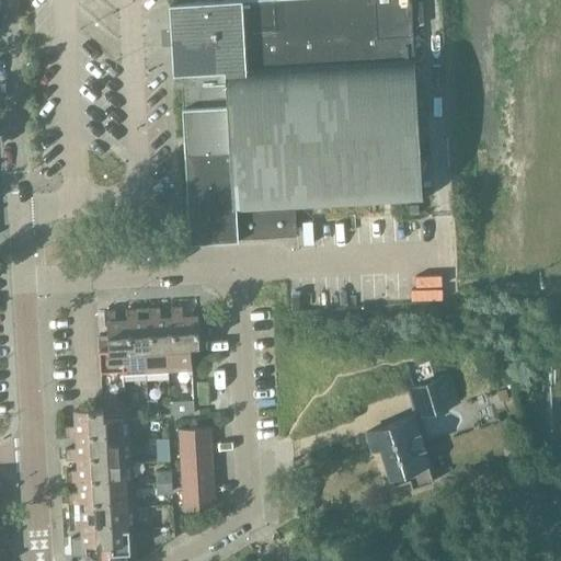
[(219,1),(169,4),(173,73),(181,72),(181,87),(191,242),(296,237),(295,224),(295,209),(422,202),(410,3),(409,0),(244,0),(240,0),(232,1),(219,1)]
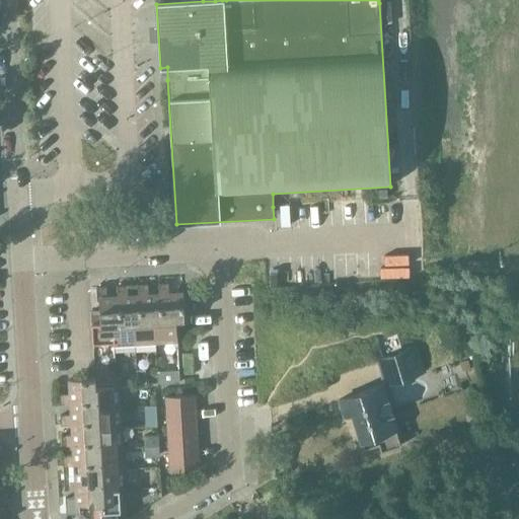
[(157,285),(158,296),(161,296),(162,321),(154,321),(155,346),(176,344),(175,321),(183,320),(182,295),(168,295),(167,284),(157,285)]
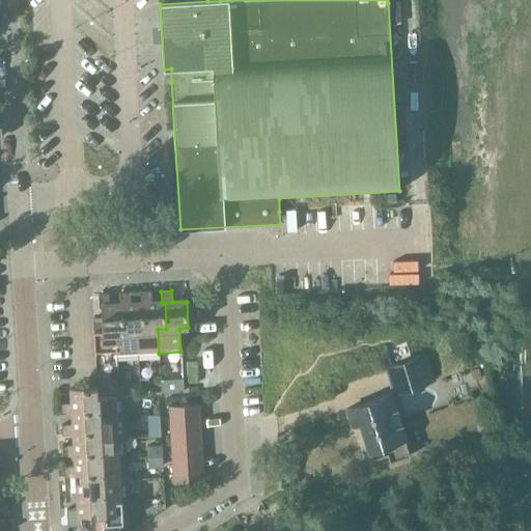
[(140,292),(141,304),(141,305),(143,304),(145,330),(136,330),(138,355),(159,354),(158,329),(166,329),(165,303),(162,303),(151,304),(150,292),(140,292)]
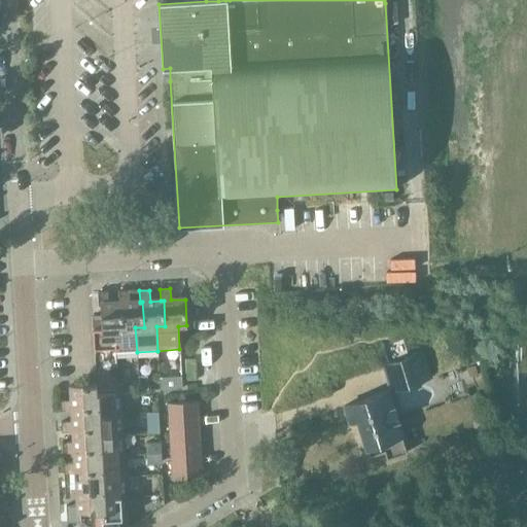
[(114,329),(115,346),(115,353),(137,352),(135,327),(144,327),(142,302),(140,303),(140,302),(129,303),(129,291),(118,291),(118,303),(118,304),(121,304),(123,328),(114,329)]
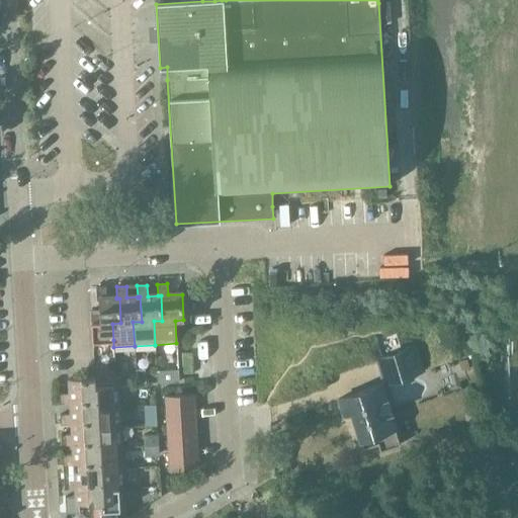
[(92,341),(113,340),(112,324),(120,323),(119,298),(116,298),(116,297),(106,298),(105,287),(95,288),(96,301),(98,301),(99,311),(90,312),(92,341)]
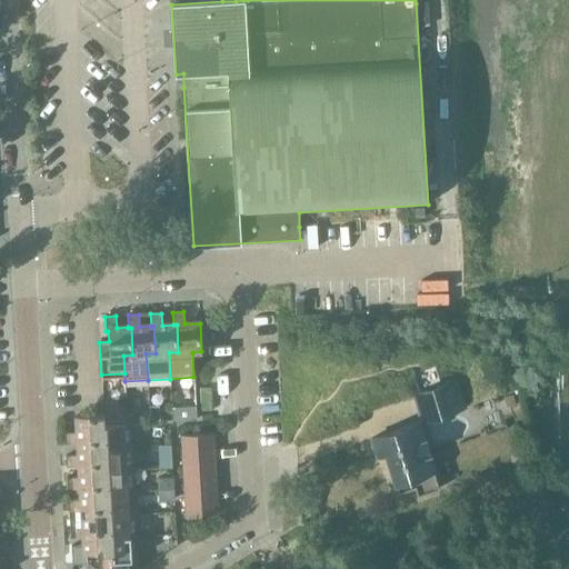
[(412,395),(421,423),(466,409),(456,380),(412,395)]
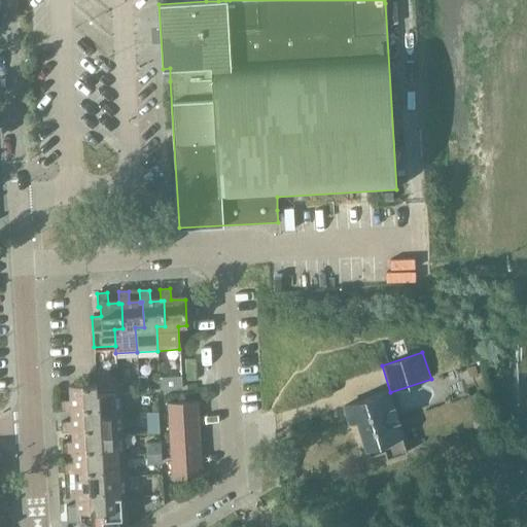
[(148,376),(138,377),(139,390),(149,390),(148,376)]
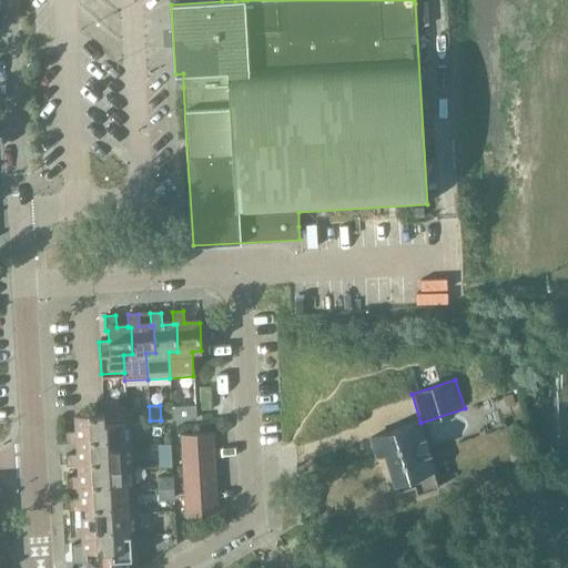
[(195,406),(172,407),(172,422),(196,421),(195,406)]
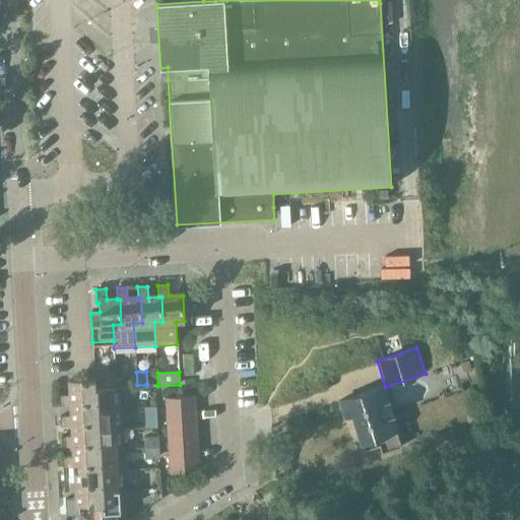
[(115,373),(96,374),(98,386),(116,385),(115,373)]
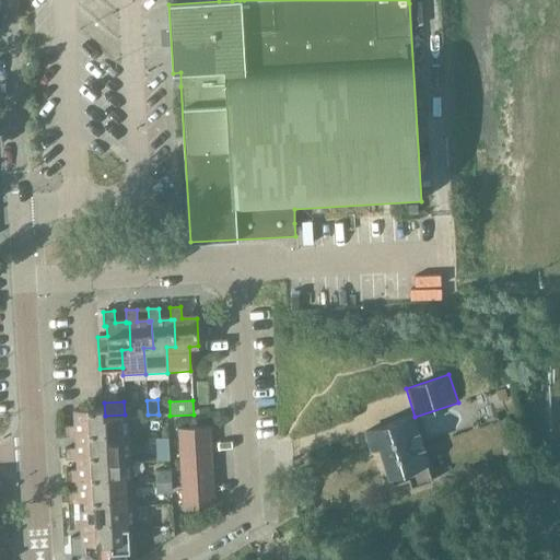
[(63,438),(76,438),(77,438),(77,434),(103,433),(104,442),(129,440),(128,417),(103,419),(103,409),(74,411),(76,427),(63,427),(63,438)]
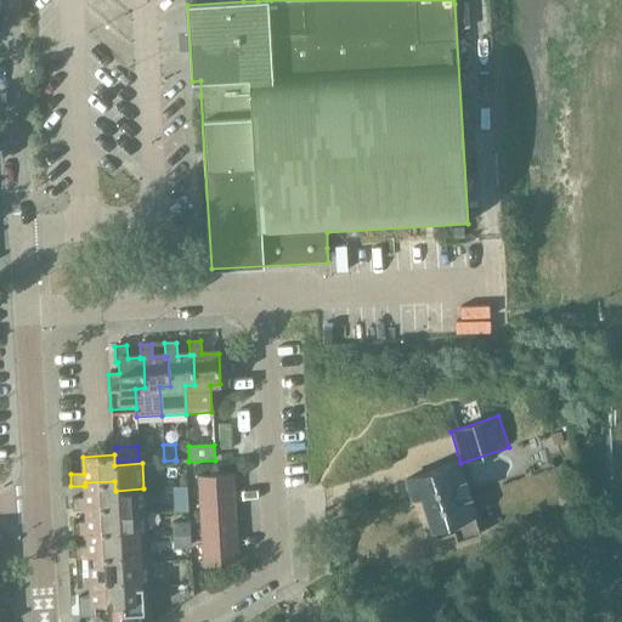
[(475,516),(458,463),(407,480),(414,502),(423,499),(437,541),(454,535),(458,543),(481,536),(475,516)]
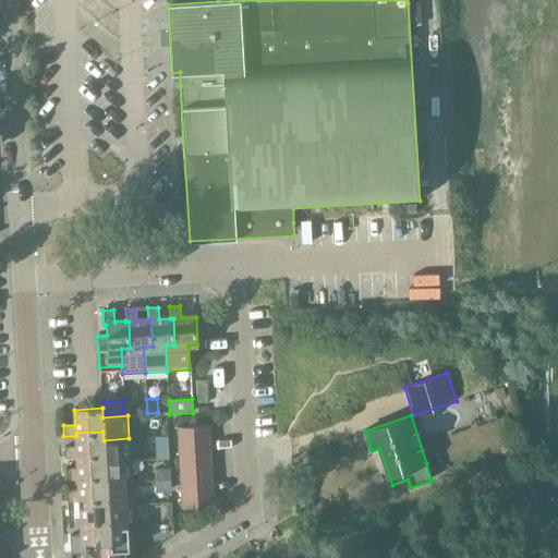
[(177,428),(178,443),(209,440),(209,426),(177,428)]
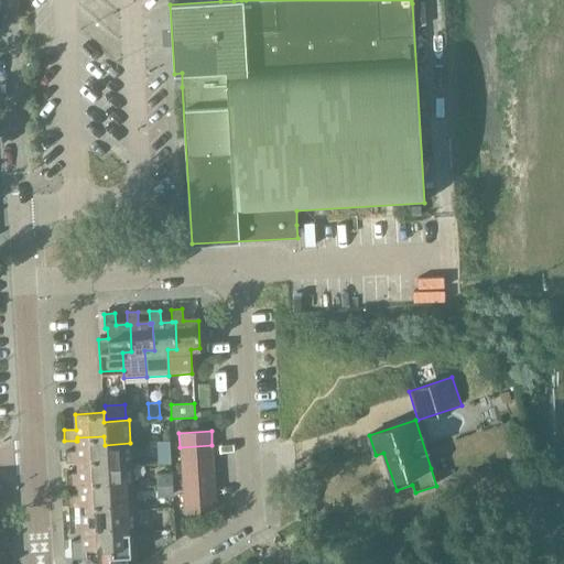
[(66,464),(78,463),(78,459),(105,458),(106,467),(131,466),(131,465),(123,466),(122,444),(130,444),(130,443),(105,445),(104,436),(77,437),(77,441),(76,441),(77,452),(65,453),(66,464)]
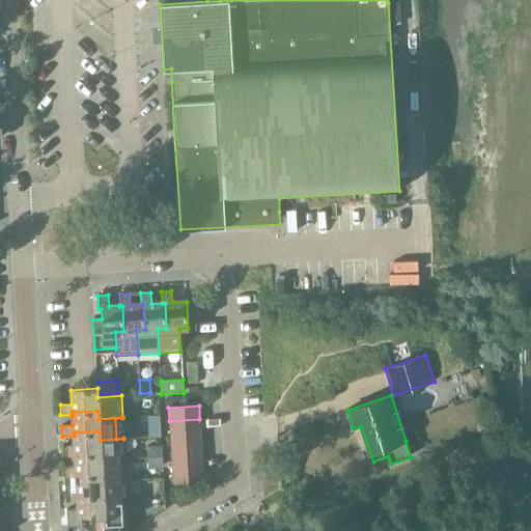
[(159,415),(147,416),(148,437),(160,437),(159,415)]
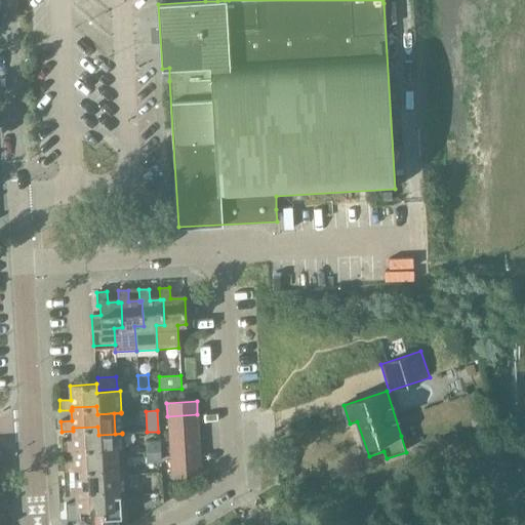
[(167,416),(168,429),(198,427),(197,414),(167,416)]
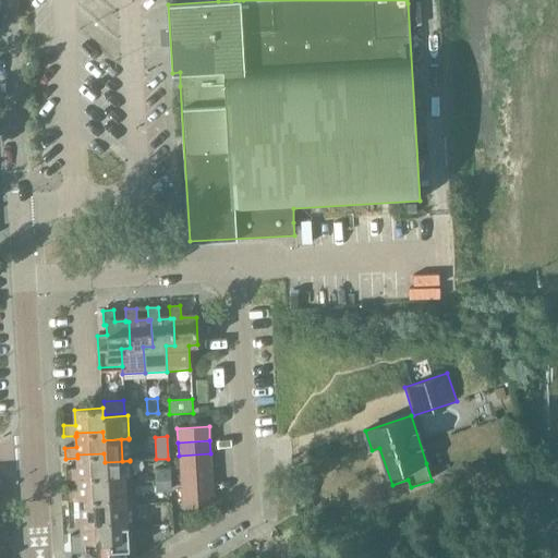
[(67,481),(79,480),(79,477),(106,475),(106,485),(131,483),(130,461),(105,462),(104,453),(77,455),(77,458),(77,469),(65,470),(67,481)]
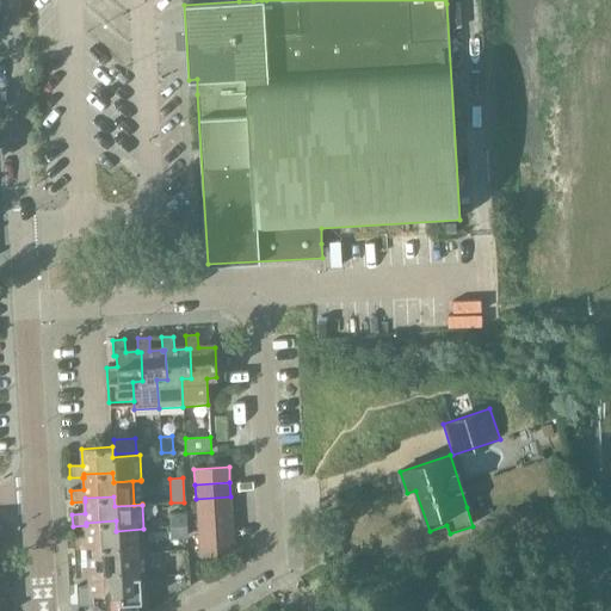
[(196,499),(197,513),(232,511),(230,497),(196,499)]
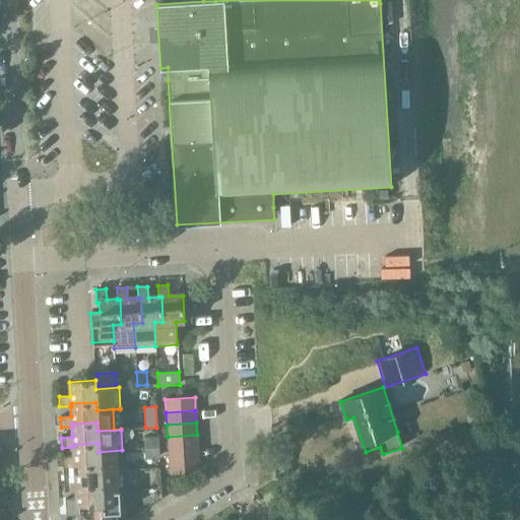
[(168,437),(168,449),(197,447),(197,435),(168,437)]
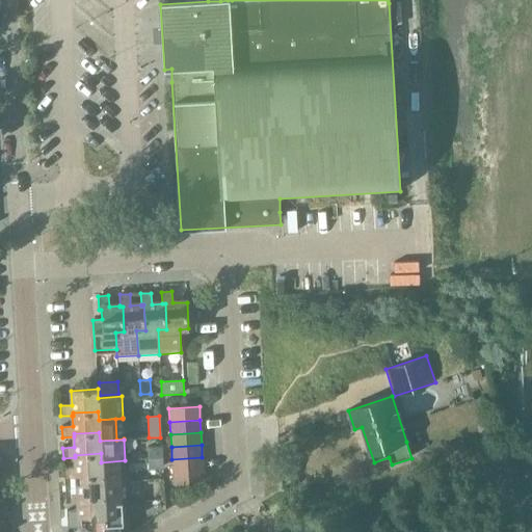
[(161,458),(161,449),(149,449),(149,459),(161,458)]
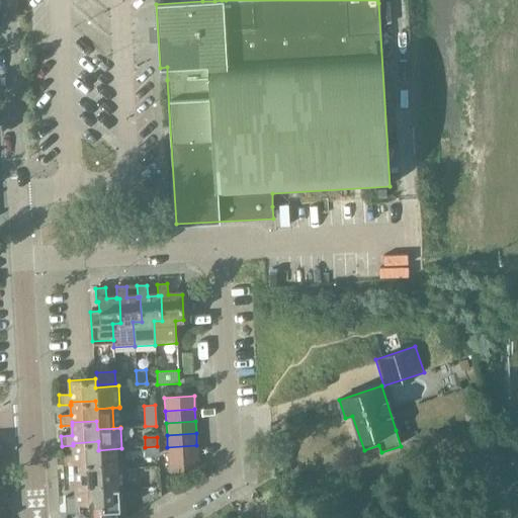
[(62,456),(63,466),(74,466),(74,463),(99,462),(99,470),(123,469),(121,448),(98,450),(98,441),(73,443),(73,445),(73,456),(62,456)]
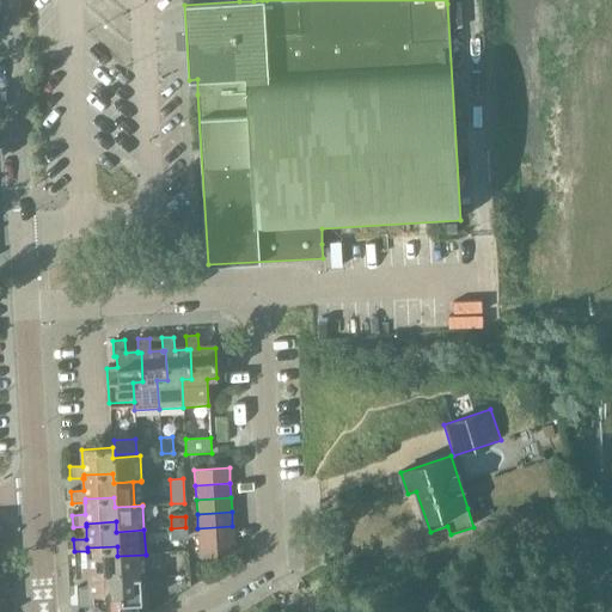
[(197,528),(199,542),(233,540),(232,526),(197,528)]
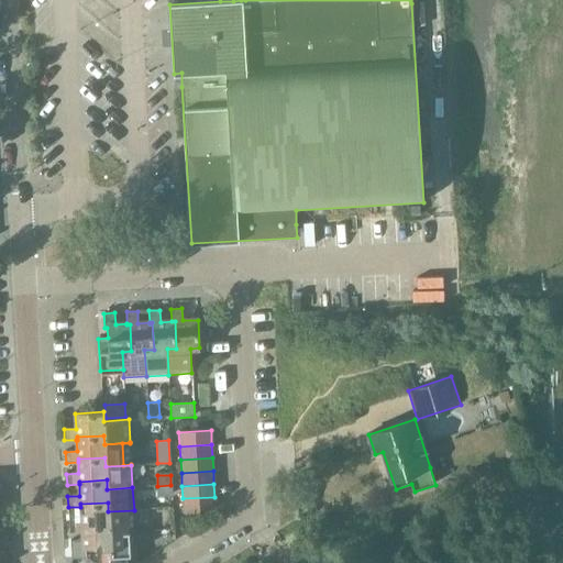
[(533,496),(517,499),(520,510),(537,506),(533,496)]
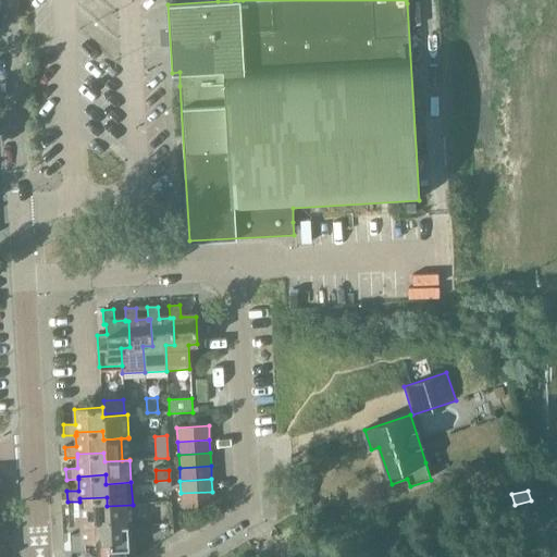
[(212,492),(181,493),(182,507),(213,506),(212,492)]
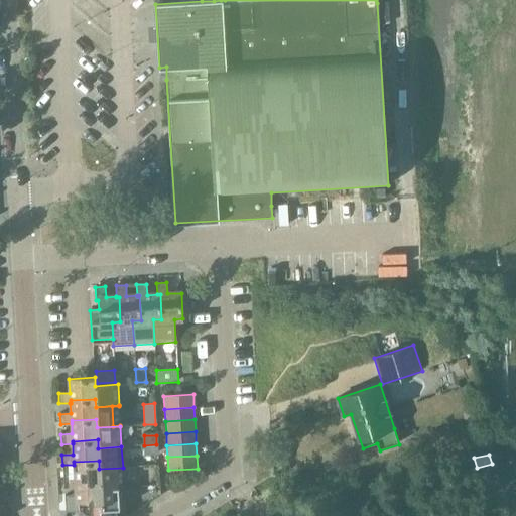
[(63,486),(75,485),(76,485),(75,483),(100,481),(100,489),(124,488),(123,468),(99,469),(99,461),(74,462),(74,465),(62,465),(63,486)]
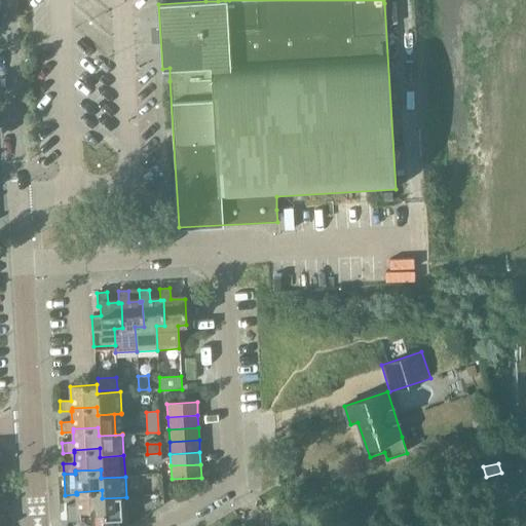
[(77,494),(76,494),(77,504),(66,505),(66,521),(80,520),(80,513),(89,513),(89,525),(127,525),(126,497),(102,498),(102,490),(76,492),(77,494)]
